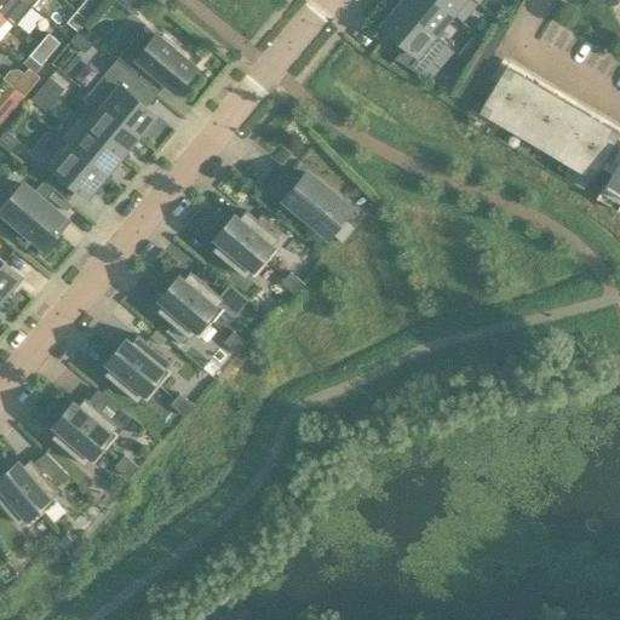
[(0,0),(0,12),(16,26),(32,6),(23,0),(0,0)]
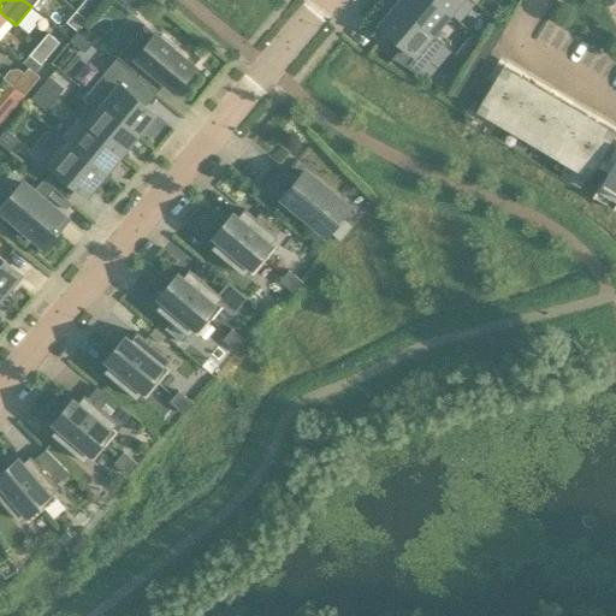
[(449,13),(432,0),(400,0),(397,5),(443,43),(444,42),(432,33),(449,13)]
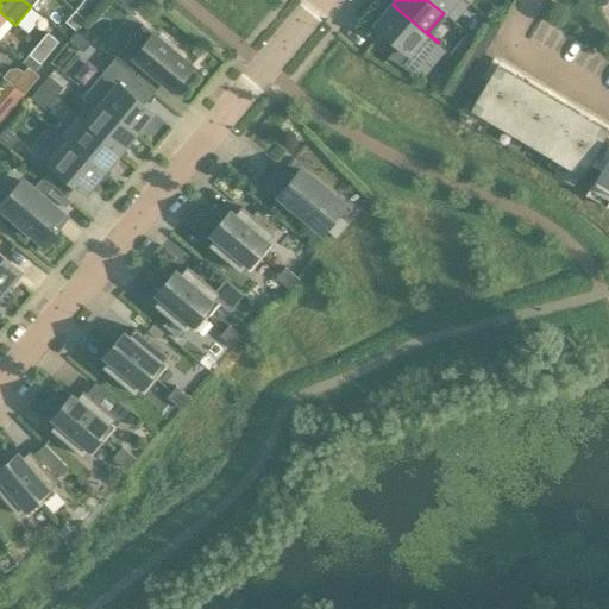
[(466,0),(427,0),(444,13),(454,0),(465,0),(470,4),(471,2),(466,0)]
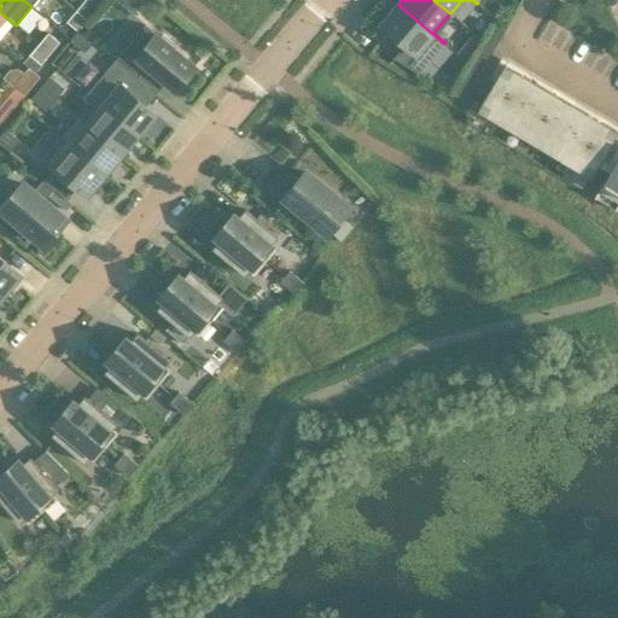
[(419,74),(444,44),(398,5),(380,25),(404,45),(392,58),(419,74)]
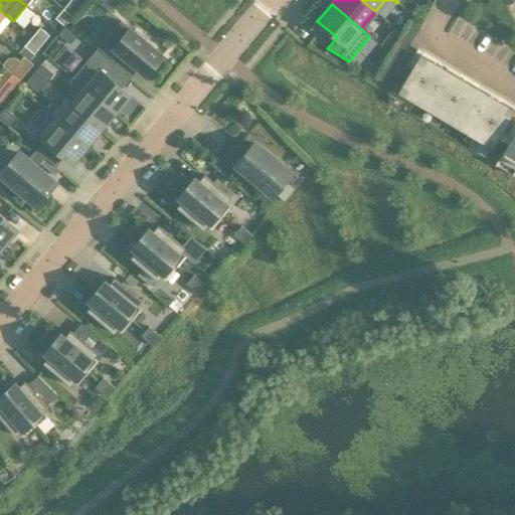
[(62,9),(55,18),(64,25),(71,16),(62,9)]
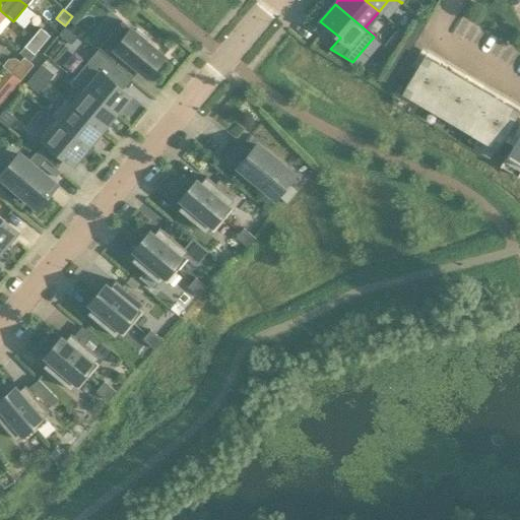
[(13,21),(0,10),(0,17),(3,14),(12,21),(13,21)]
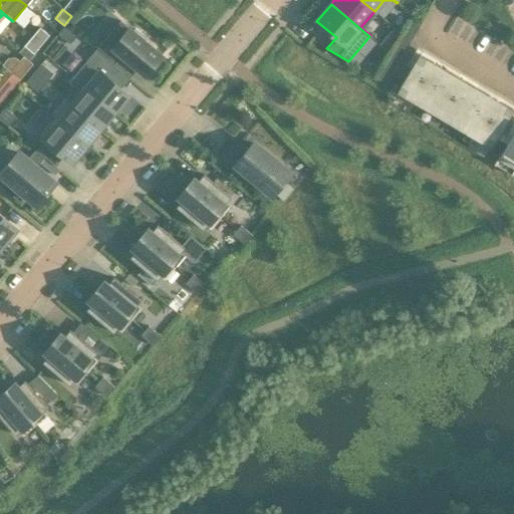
[(404,31),(413,36),(421,23),(412,18),(404,31)]
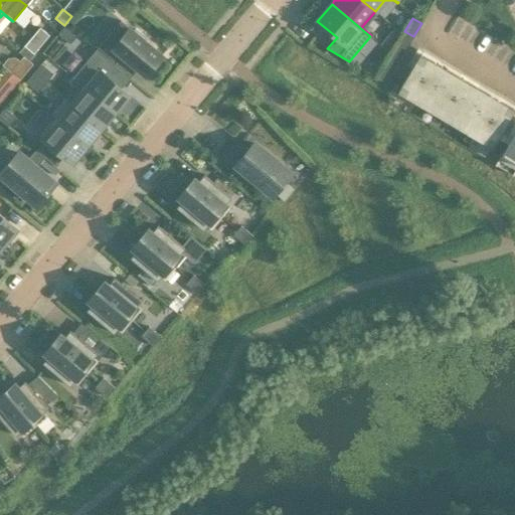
[(145,75),(162,55),(144,40),(146,37),(135,29),(133,31),(120,21),(96,50),(115,65),(122,56),(145,75)]
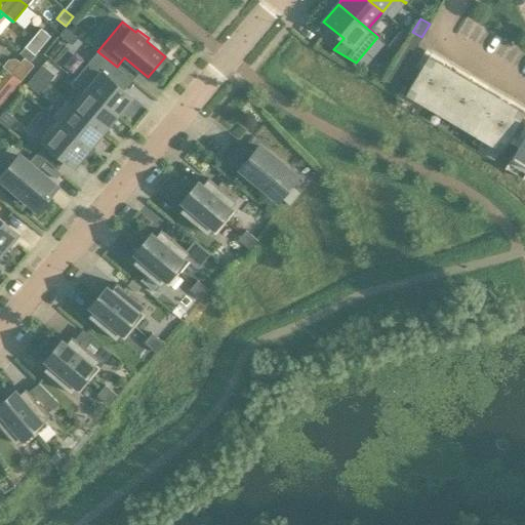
[(58,35),(71,45),(79,35),(67,25),(58,35)]
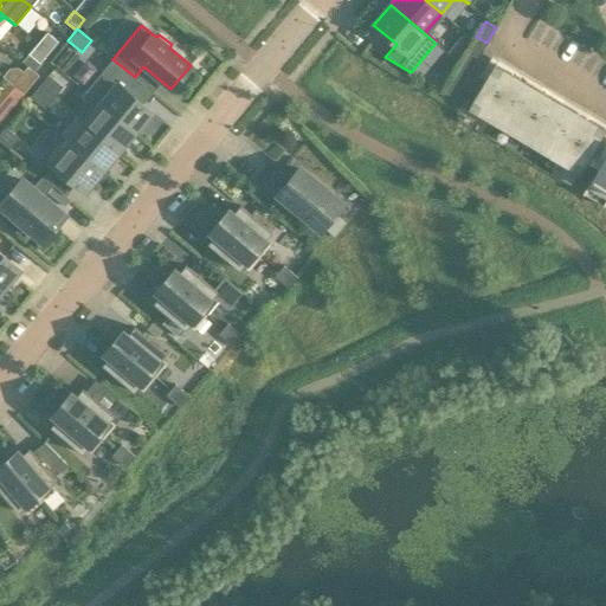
[(47,32),(38,43),(49,52),(58,42),(47,32)]
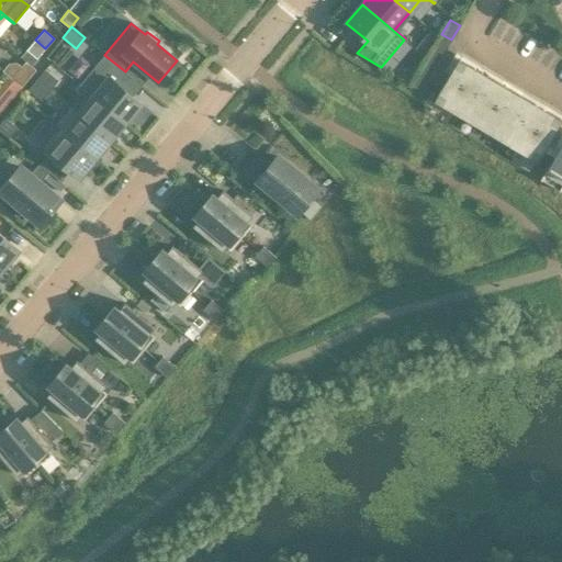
[(438,40),(448,45),(451,40),(441,34),(438,40)]
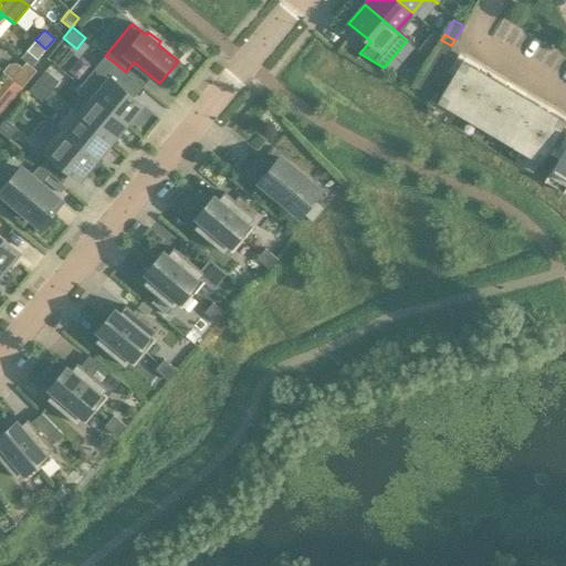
[(38,59),(45,49),(35,40),(27,51),(38,59)]
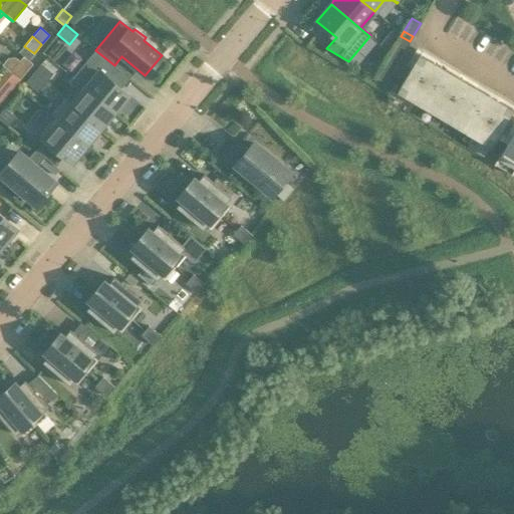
[(398,41),(407,47),(410,41),(401,36),(398,41)]
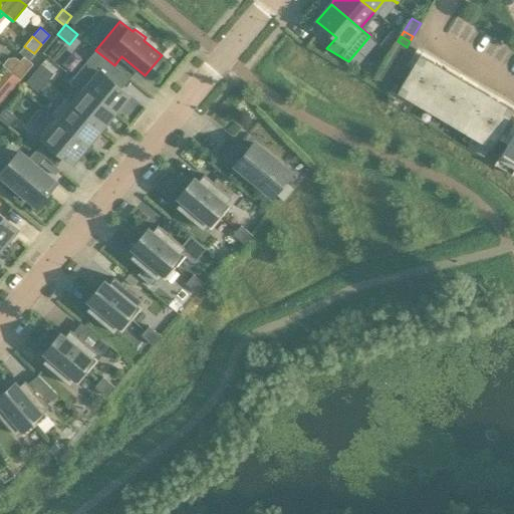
[(491,149),(505,125),(513,109),(513,108),(419,53),(397,92),(491,149)]
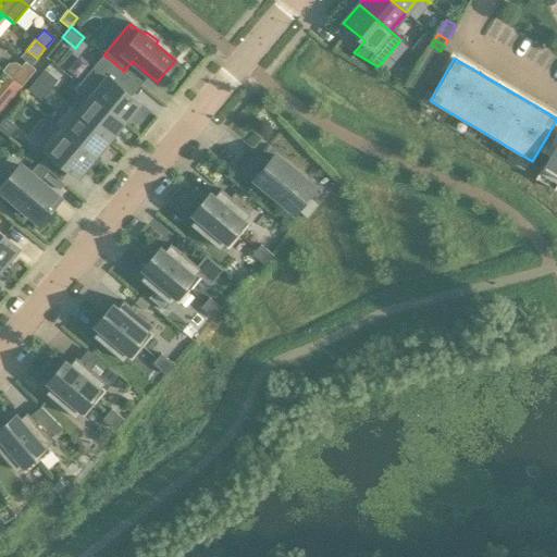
[(20,67),(11,78),(22,87),(31,76),(20,67)]
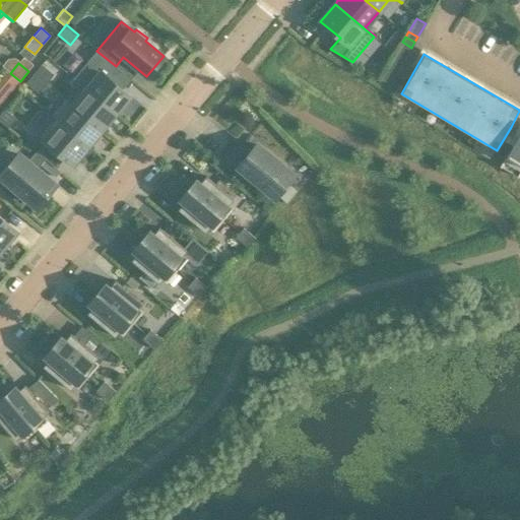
[(41,64),(34,73),(46,83),(53,74),(41,64)]
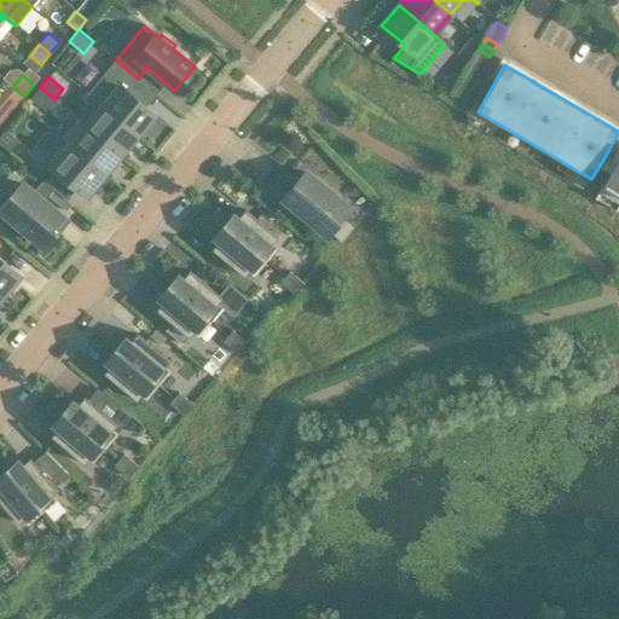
[(98,102),(106,110),(138,136),(155,114),(115,81),(98,102)]
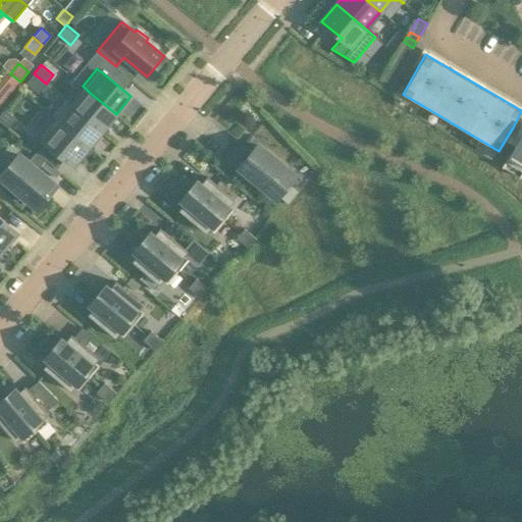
[(38,93),(46,84),(34,73),(25,83),(38,93)]
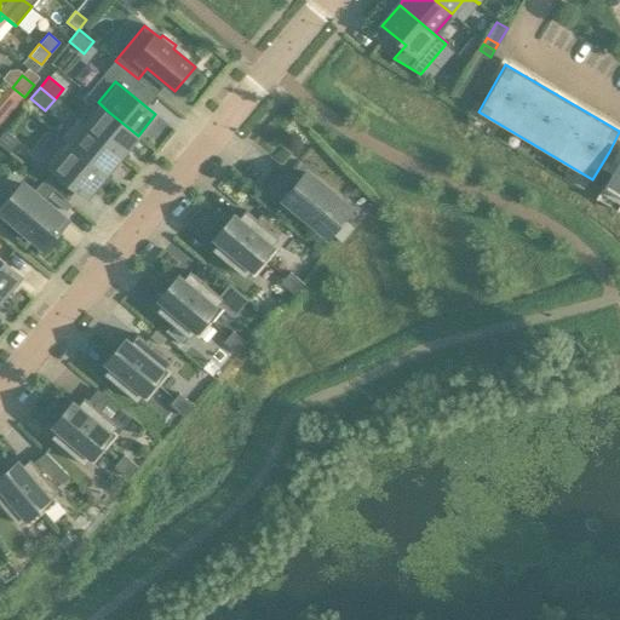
[(121,155),(138,136),(107,110),(98,102),(97,103),(102,107),(86,126),(121,155)]
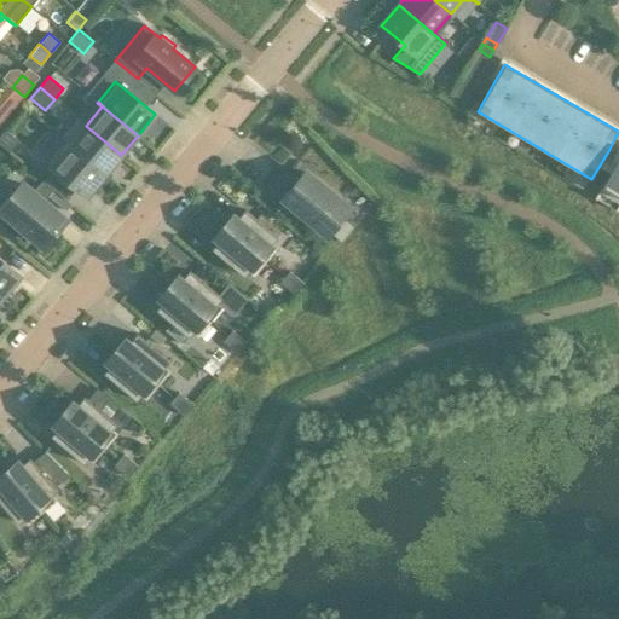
[(104,175),(121,155),(86,126),(69,145),(65,142),(64,142),(104,175)]
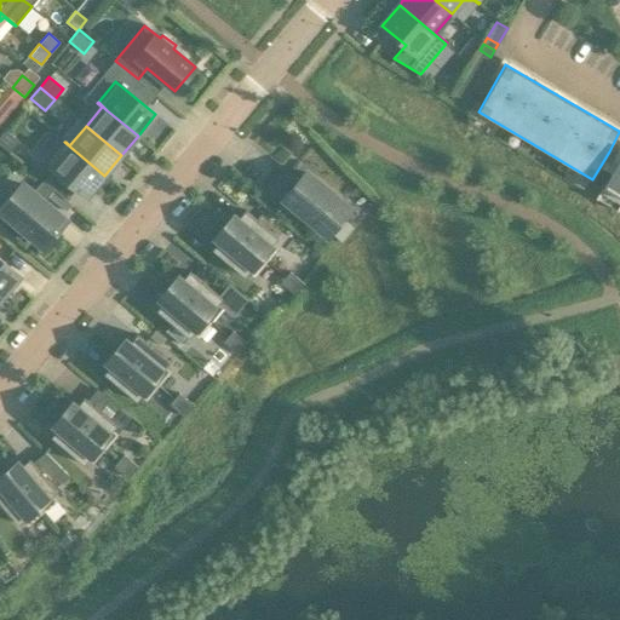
[(0,135),(0,144),(10,153),(19,142),(5,130),(0,135)]
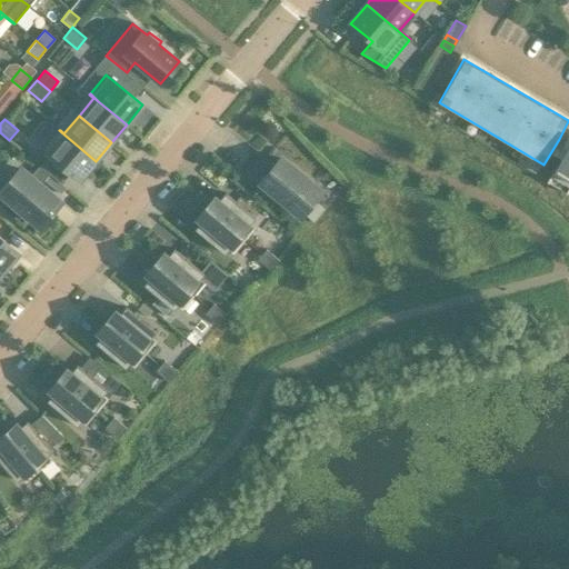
[(96,161),(59,130),(43,150),(79,180),(96,161)]
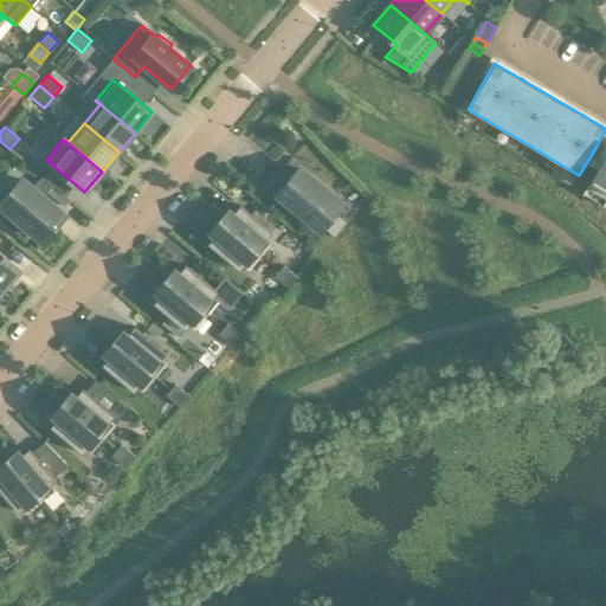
[(605,153),(582,193),(604,206),(605,201),(605,153)]
